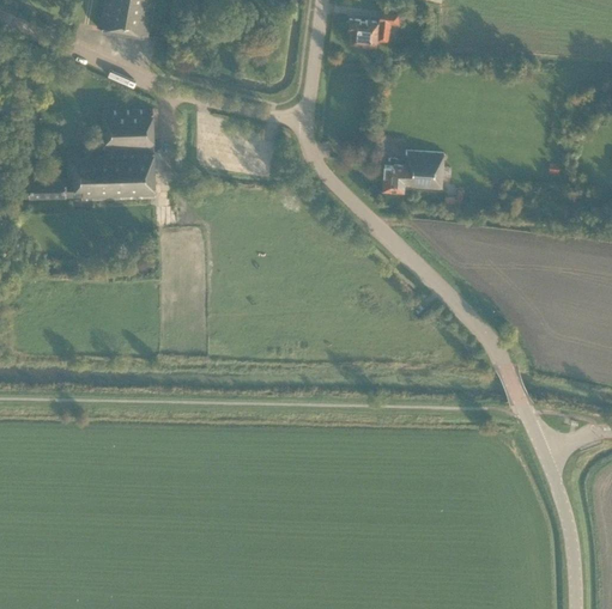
[(103,0),(98,29),(149,38),(155,0),(103,0)]
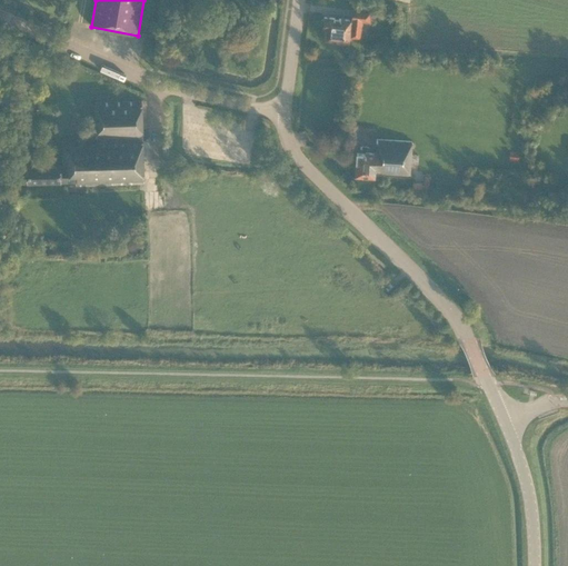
[(370,23),(371,13),(352,11),(351,21),(325,19),(324,20),(322,27),(324,28),(324,30),(326,30),(325,41),(349,43),(350,39),(360,40),(362,22),(370,23)]
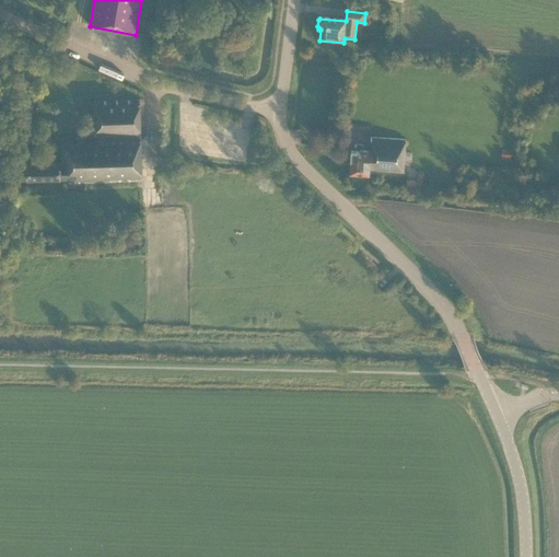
[(142,177),(141,141),(140,134),(141,134),(141,106),(140,106),(140,102),(95,103),(96,138),(62,139),(63,165),(27,166),(28,182),(61,182),(61,181),(76,181),(77,185),(142,183),(142,177)]
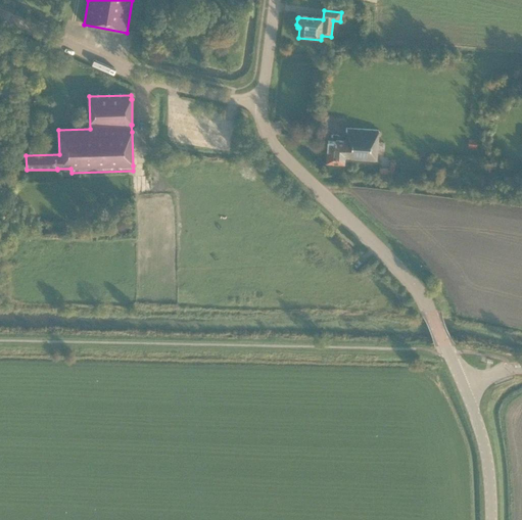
[(345,166),(346,161),(346,160),(377,162),(379,133),(347,130),(346,133),(345,143),(336,142),(336,143),(329,143),(327,164),(345,166)]
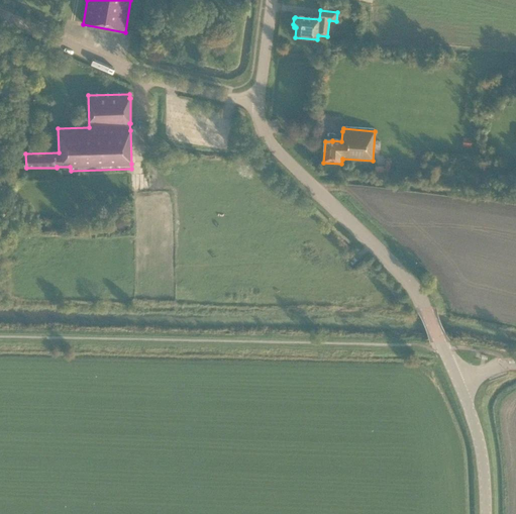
[(463,139),(463,148),(471,148),(472,139),(463,139)]
